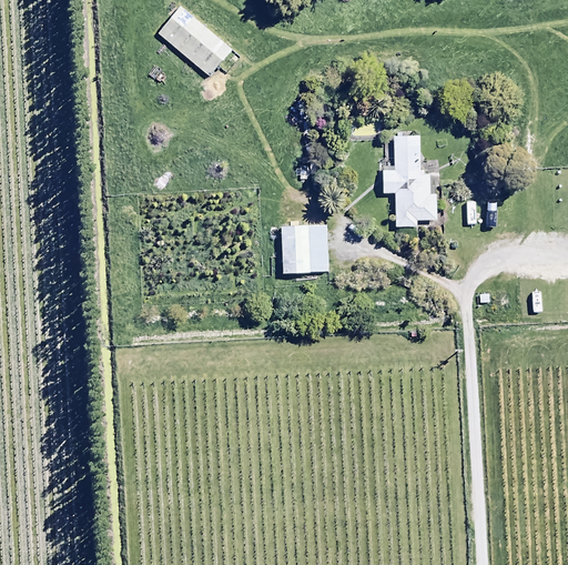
[(181,6),(158,33),(209,76),(232,49),(181,6)]
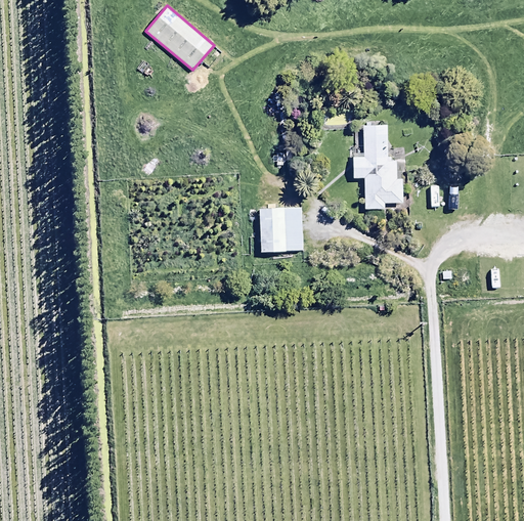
[(352,179),(363,178),(364,209),(385,209),(385,203),(403,203),(402,178),(396,178),(395,160),(391,161),(391,156),(388,156),(387,125),(362,125),(363,156),(352,157),(352,179)]
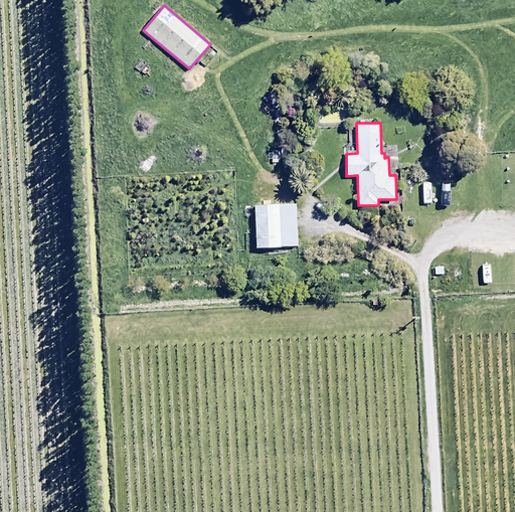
[(281,149),(272,149),(272,162),(281,162),(281,149)]
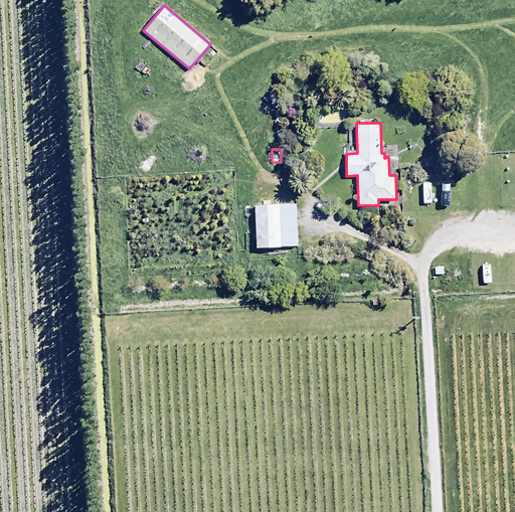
[(299,246),(298,202),(255,203),(256,247),(299,246)]
